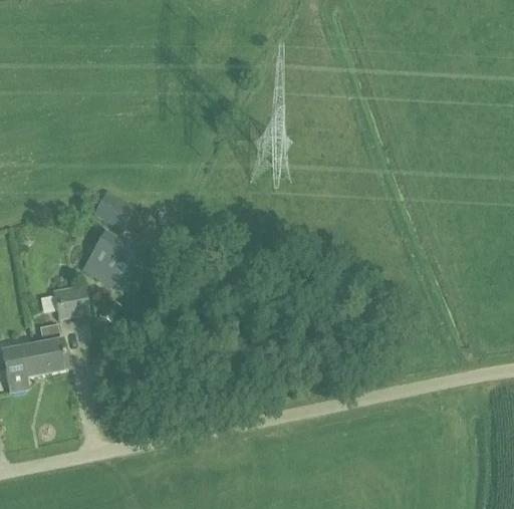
[(92,213),(121,229),(136,205),(106,188),(92,213)]
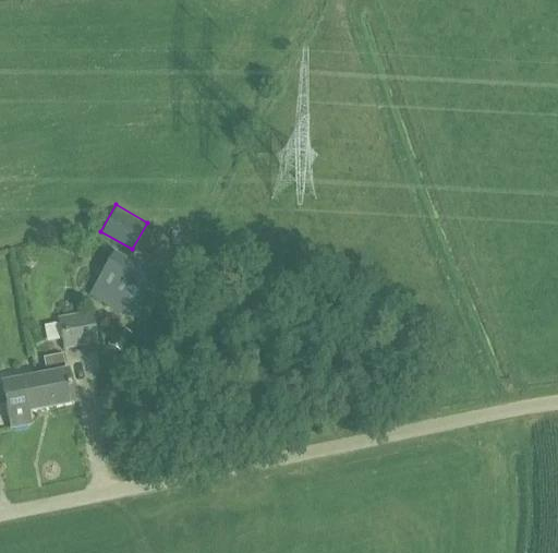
[(89,291),(132,316),(158,275),(113,248),(89,291)]
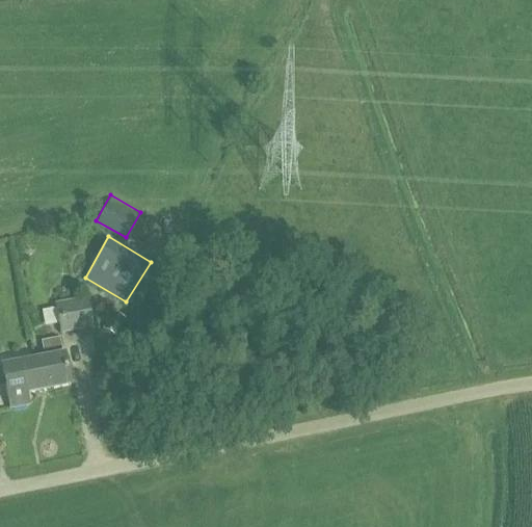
[(54,299),(60,330),(95,323),(88,293),(54,299)]
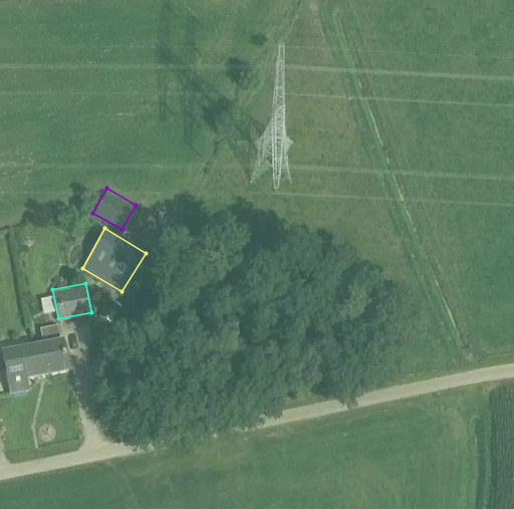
[(99,313),(112,321),(121,304),(109,296),(99,313)]
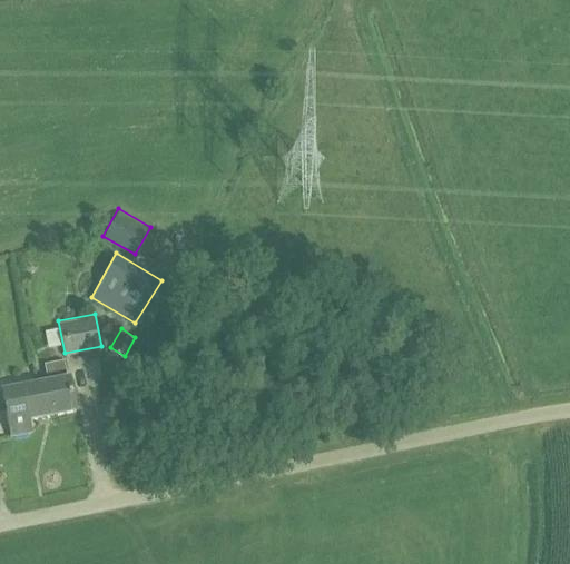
[(48,379),(37,381),(39,396),(42,396),(47,414),(76,408),(69,375),(67,375),(64,358),(45,362),(48,379)]
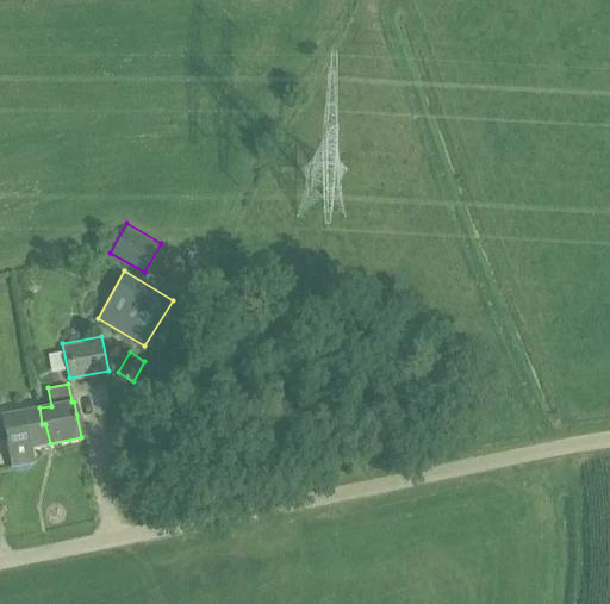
[(2,415),(11,464),(33,459),(31,447),(50,443),(45,424),(42,424),(39,408),(2,415)]
